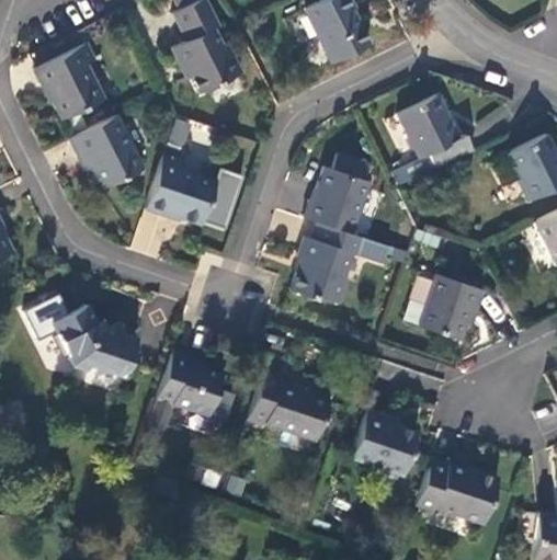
[(205,0),(197,0),(171,13),(186,42),(172,49),(182,69),(185,67),(199,93),(240,72),(228,45),(220,43),(214,29),(218,26),(205,0)]
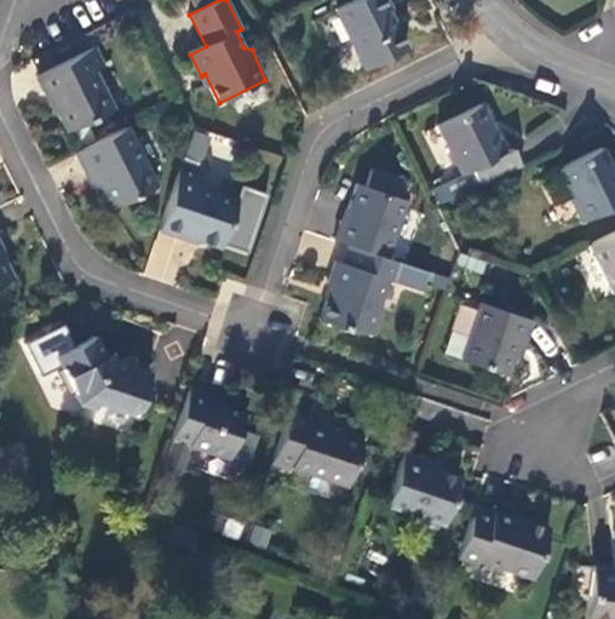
[(386,0),(354,0),(337,9),(366,68),(407,47),(390,10),(391,9),(386,0)]
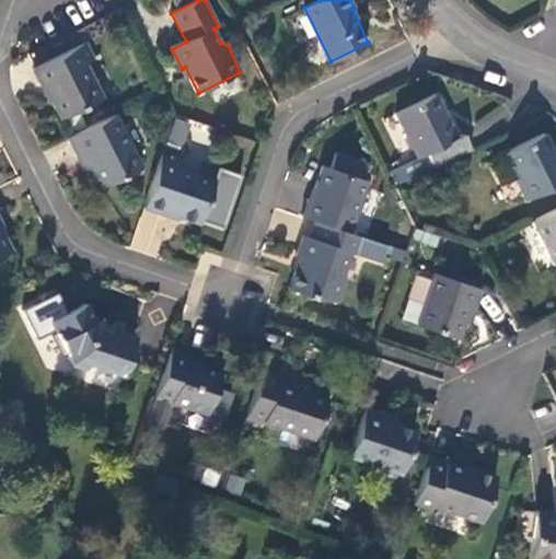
[(87,44),(35,70),(43,86),(46,85),(62,119),(103,99),(87,66),(95,61),(87,44)]
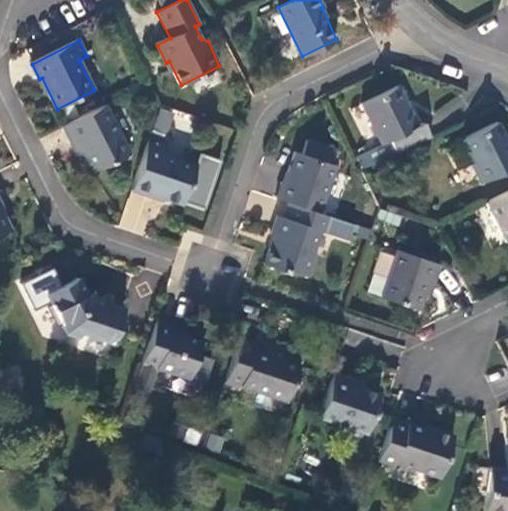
[(391,142),(397,155),(431,138),(424,123),(418,126),(399,88),(363,104),(383,145),(391,142)]
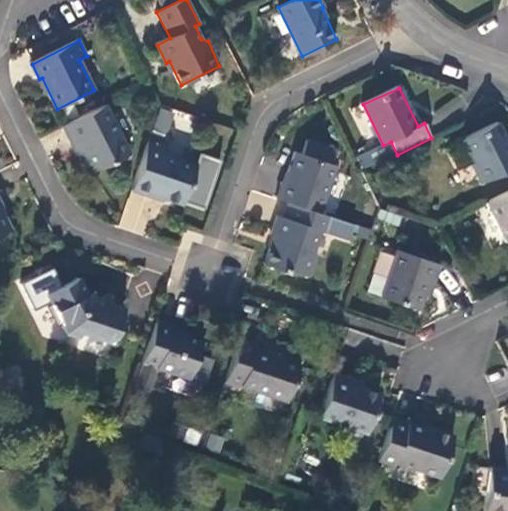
[(130,154),(106,104),(64,124),(74,145),(78,143),(93,172),(130,154)]
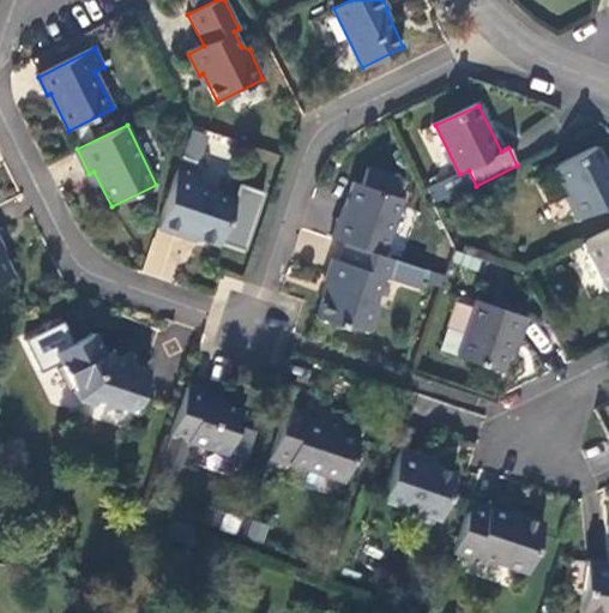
[(234,160),(237,138),(194,131),(190,161),(207,164),(209,155),(234,160)]
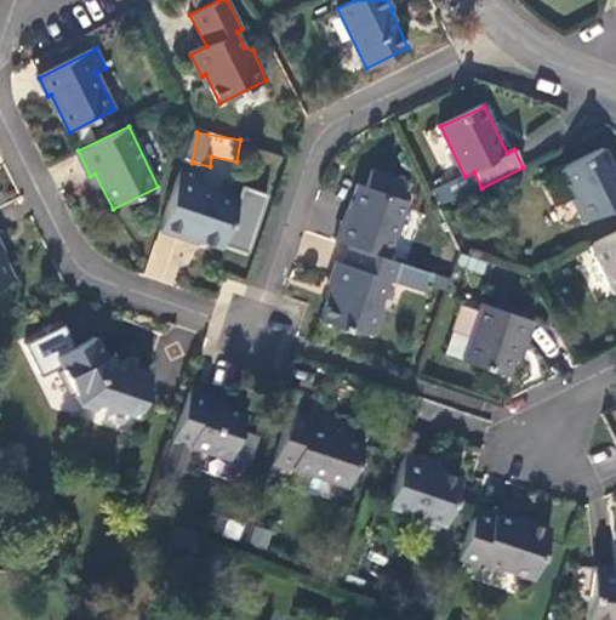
[(615,171),(604,149),(562,169),(575,198),(572,199),(583,223),(615,208),(615,171)]
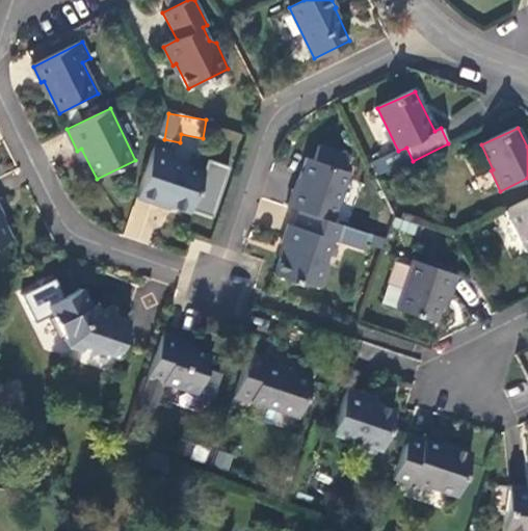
[(174,151),(157,145),(138,198),(155,205),(156,202),(189,213),(204,173),(169,160),(174,151)]
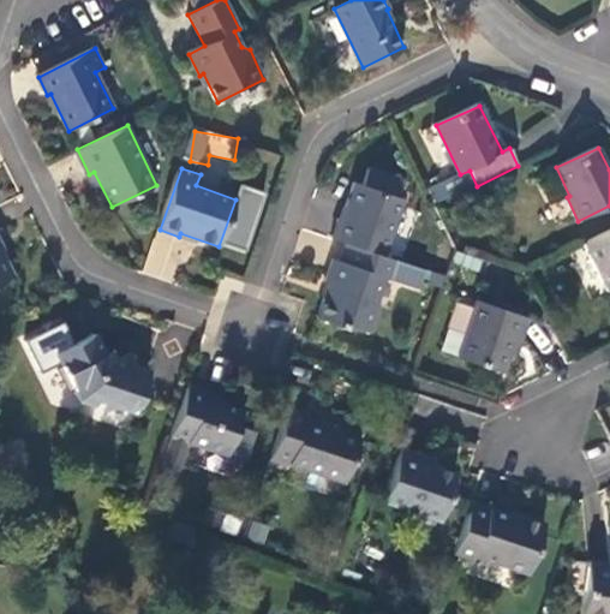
[(434,186),(438,202),(472,192),(467,177),(434,186)]
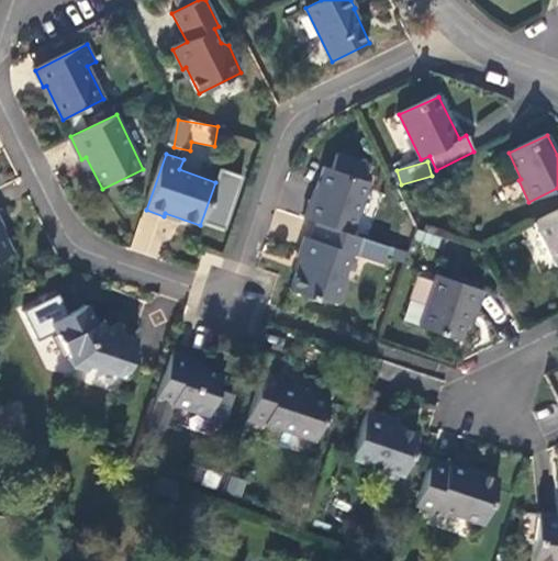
[(311,201),(304,219),(317,223),(353,235),(369,183),(325,168),(313,202),(311,201)]
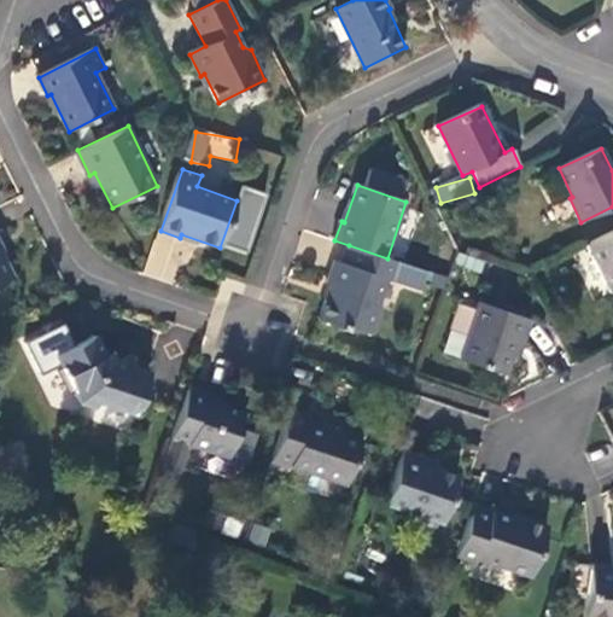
[(612,232),(588,245),(611,294),(612,292),(612,232)]
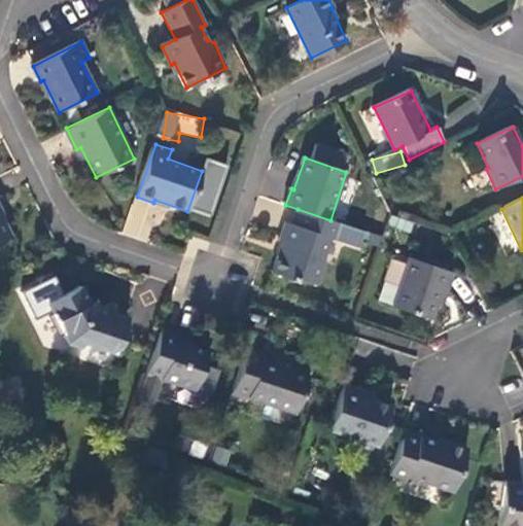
[(337,241),(342,224),(330,220),(298,209),(292,225),(286,224),(280,243),(283,244),(273,274),(293,281),(298,278),(319,286),(326,264),(323,257),(330,239),(337,241)]
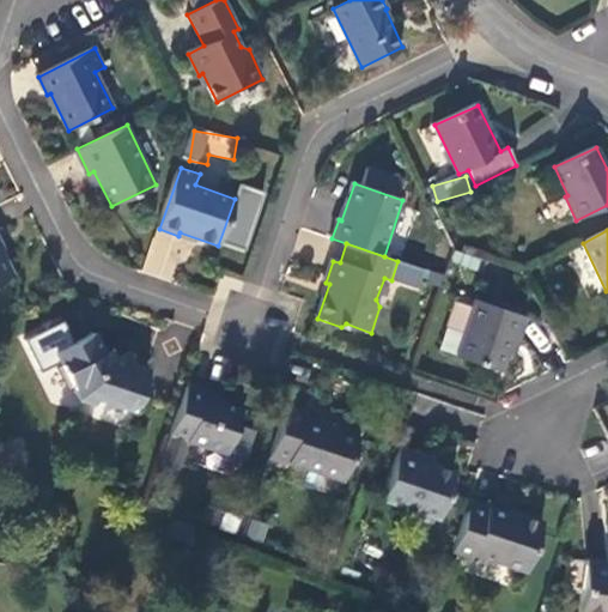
[(0,282),(11,277),(0,254),(0,282)]
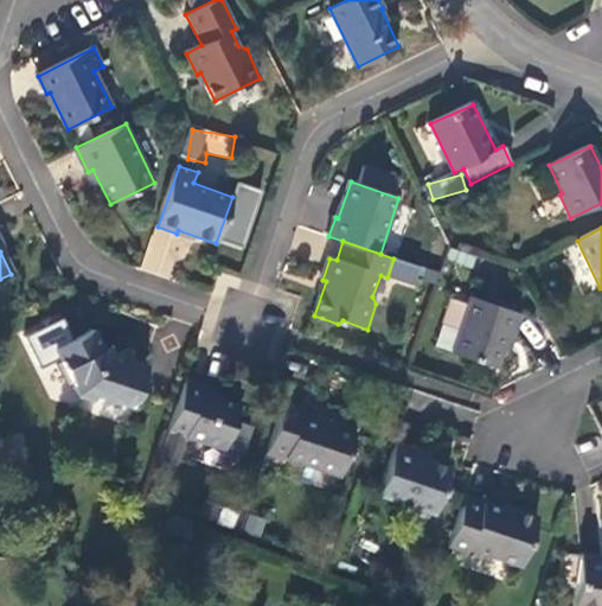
[(520,314),(471,297),(450,352),(495,368),(507,336),(512,338),(520,314)]
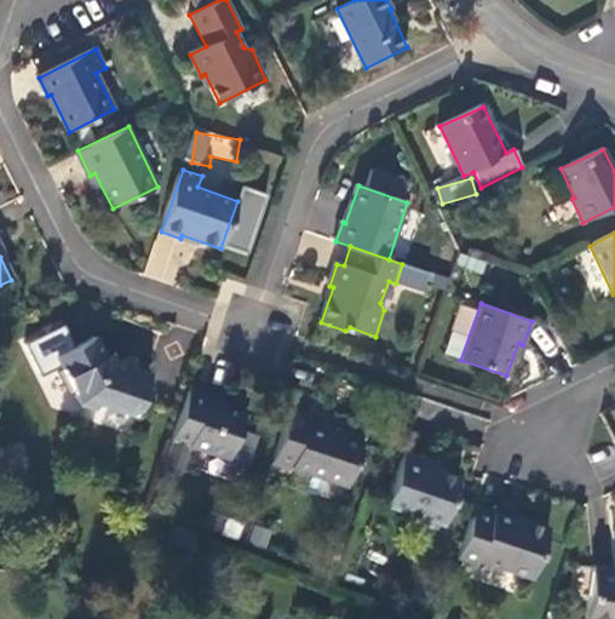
[(136,417),(151,376),(104,360),(96,339),(56,356),(75,405),(109,416),(116,411),(136,417)]
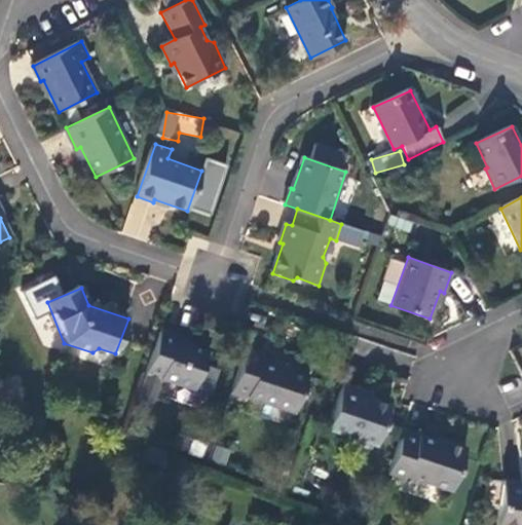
[(178,336),(163,331),(139,402),(154,407),(164,380),(195,390),(209,352),(177,341),(178,336)]
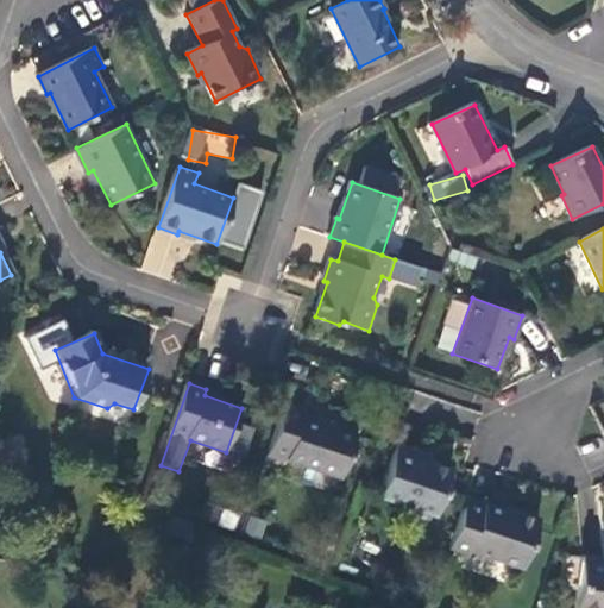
[(304,412),(284,405),(266,456),(288,463),(290,461),(341,477),(356,436),(334,428),(335,424),(322,419),(322,421),(303,415),(304,412)]
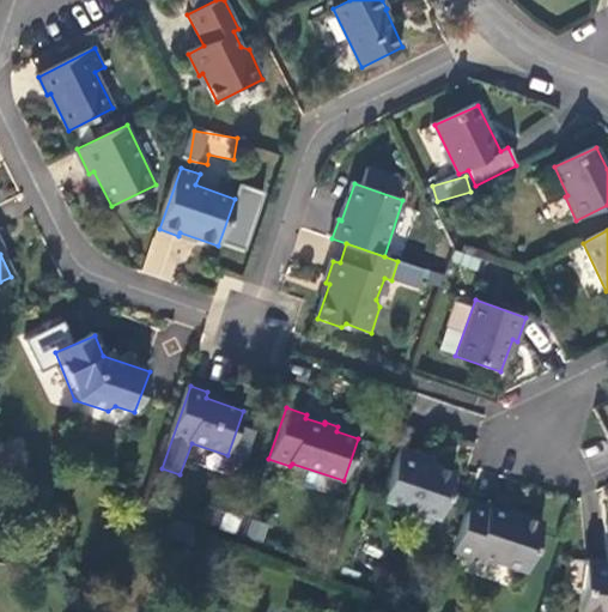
[(381,496),(438,516),(454,470),(419,458),(421,452),(399,444),(381,496)]
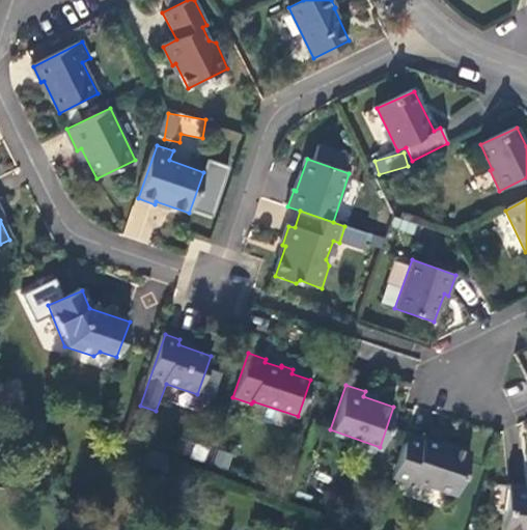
[(446,444),(408,430),(393,475),(409,481),(410,477),(453,494),(469,450),(446,442),(446,444)]
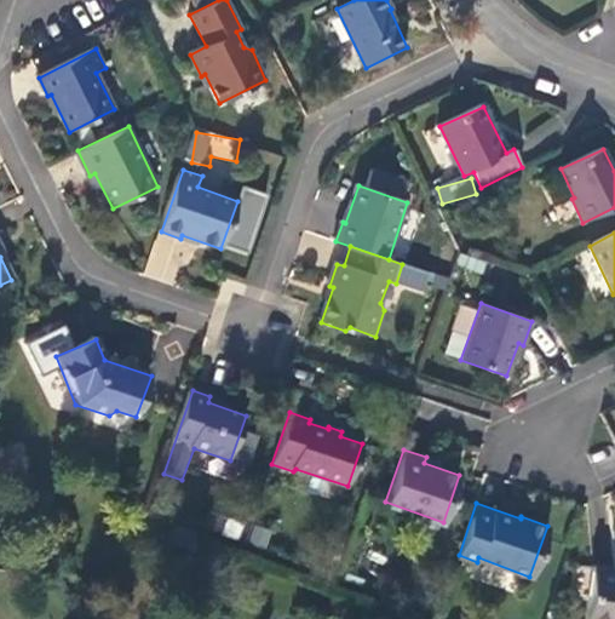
[(614,618),(614,568),(592,566),(585,618),(614,618)]
